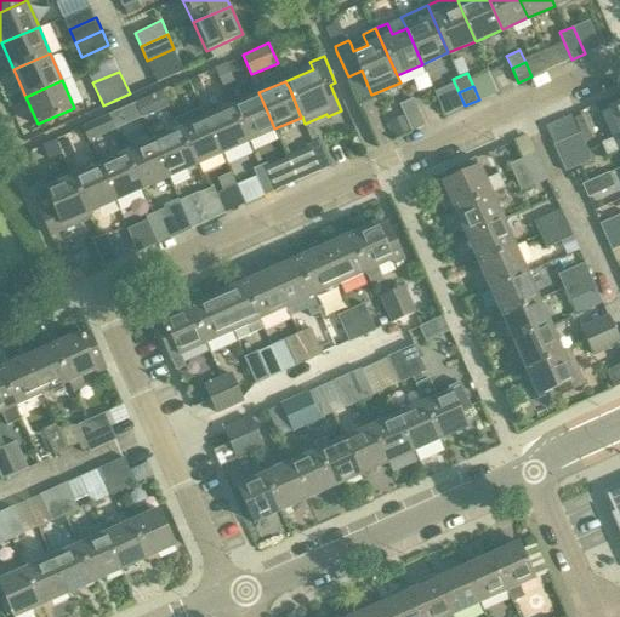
[(169,103),(161,90),(135,101),(142,115),(169,103)]
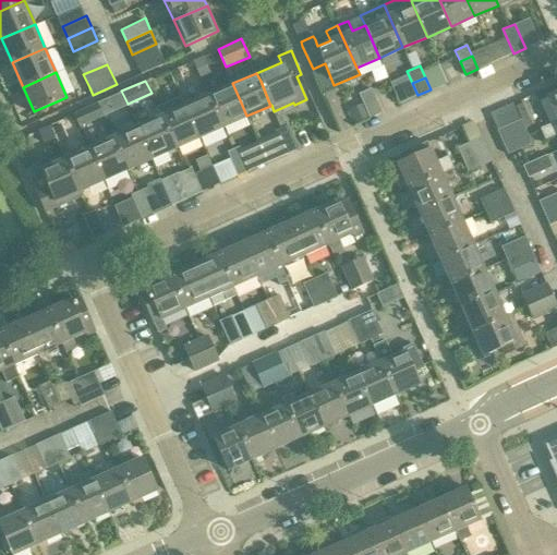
[(241,103),(232,83),(208,94),(222,127),(246,116),(241,103)]
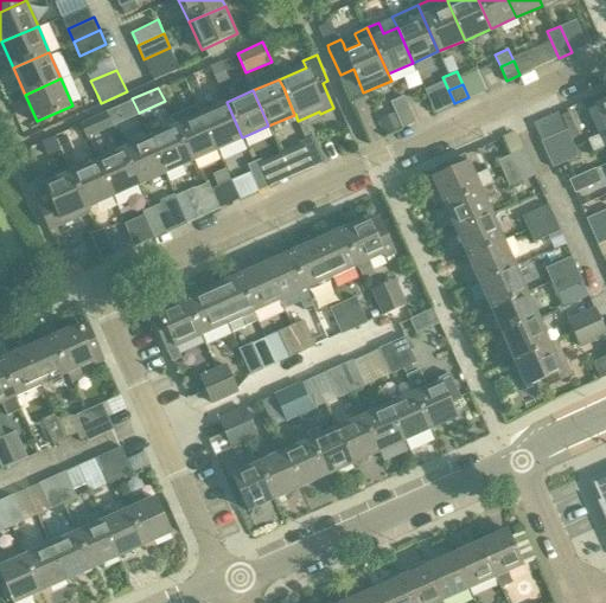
[(402,127),(415,121),(403,95),(390,101),(402,127)]
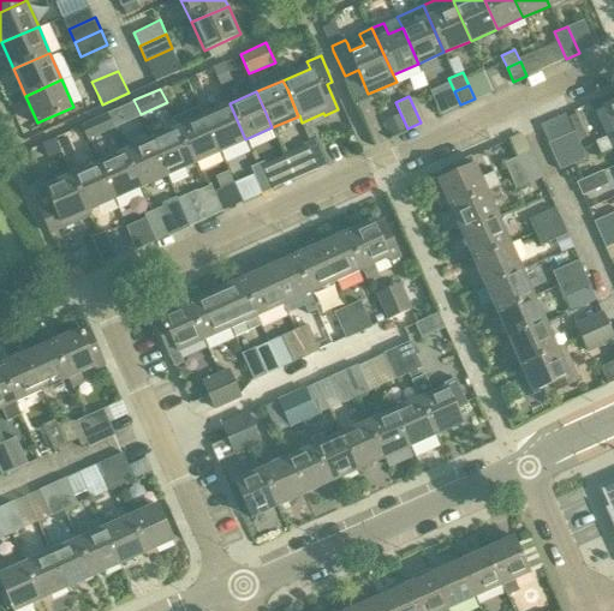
[(245,139),(230,103),(203,115),(213,137),(219,151),(245,139)]
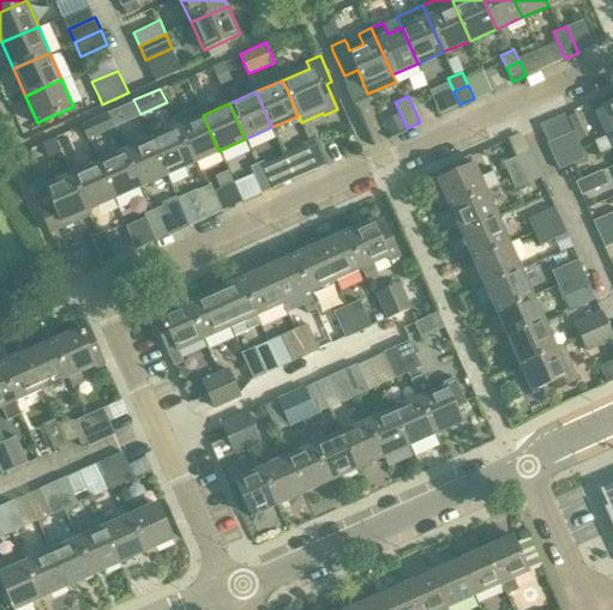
[(212,137),(203,115),(198,106),(173,118),(176,127),(192,163),(218,151),(212,137)]
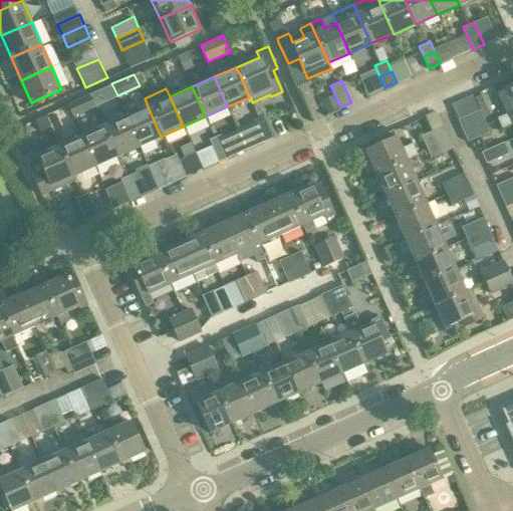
[(95,105),(90,93),(68,103),(73,115),(95,105)]
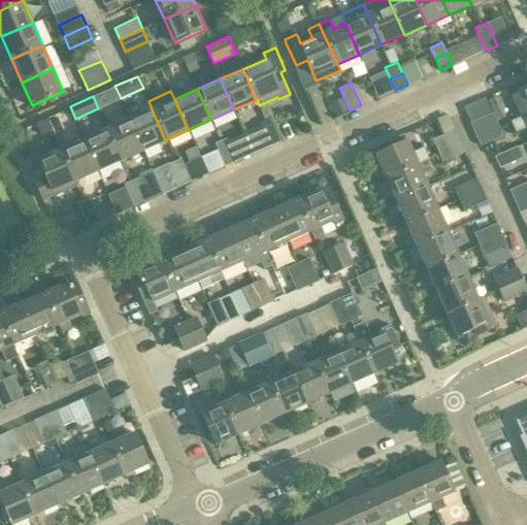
[(133,129),(142,151),(165,140),(152,109),(129,120),(133,129)]
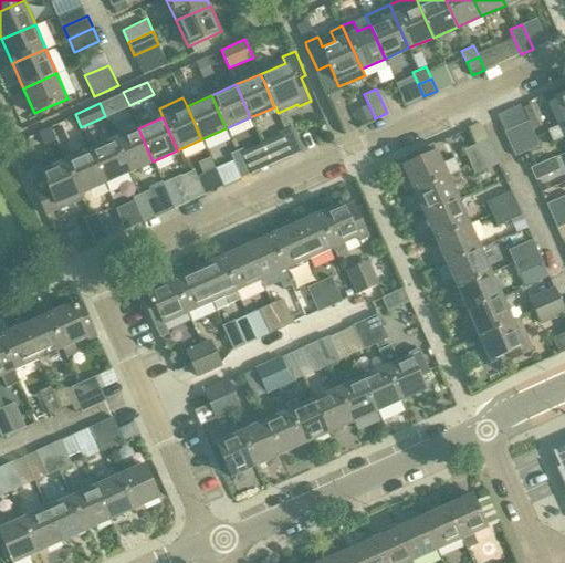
[(515,126),(525,149),(539,144),(529,121),(515,126)]
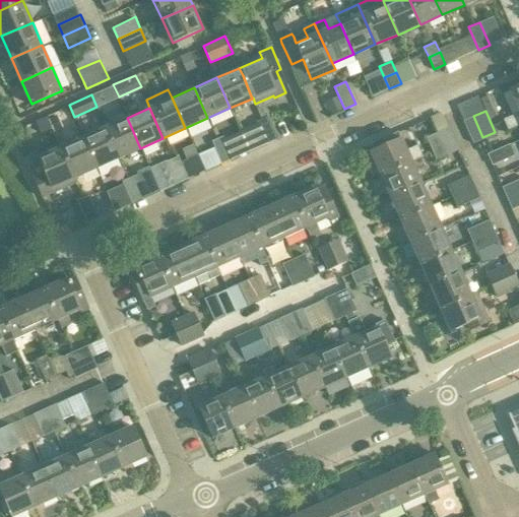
[(518,112),(504,119),(508,130),(518,125),(518,112)]
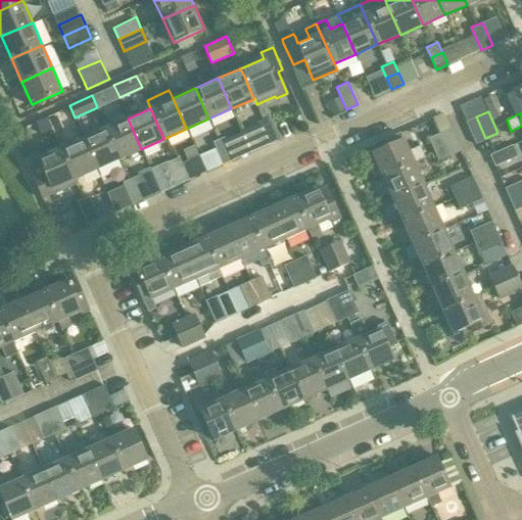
[(268,144),(279,139),(269,116),(257,122),(268,144)]
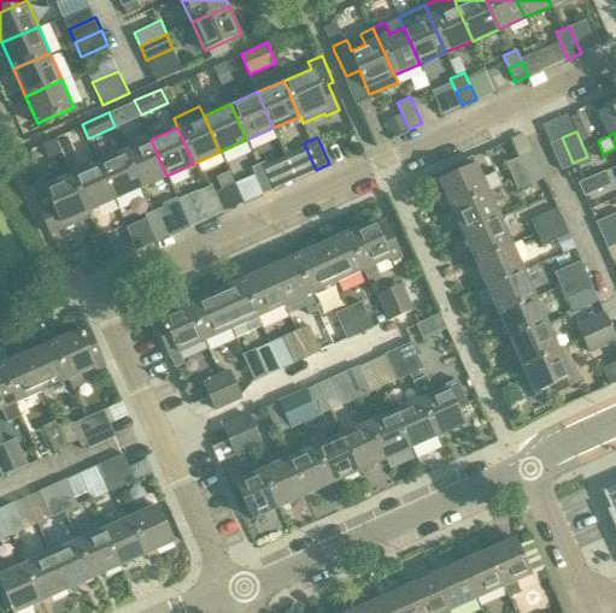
[(573,163),(562,137),(549,143),(561,169),(573,163)]
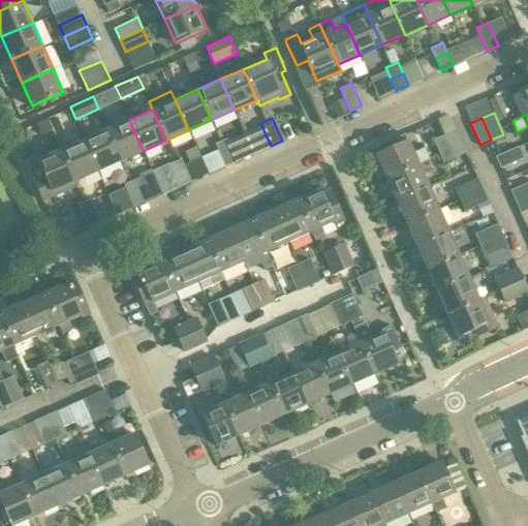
[(107,133),(120,161),(143,151),(133,129),(129,120),(106,129),(107,133)]
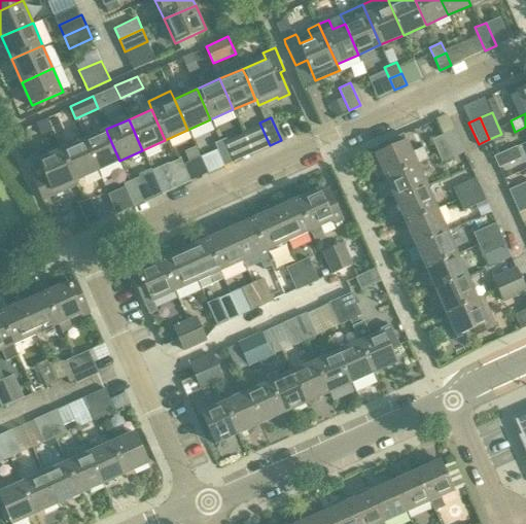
[(107,133),(106,129),(83,139),(83,140),(98,170),(119,161),(107,133)]
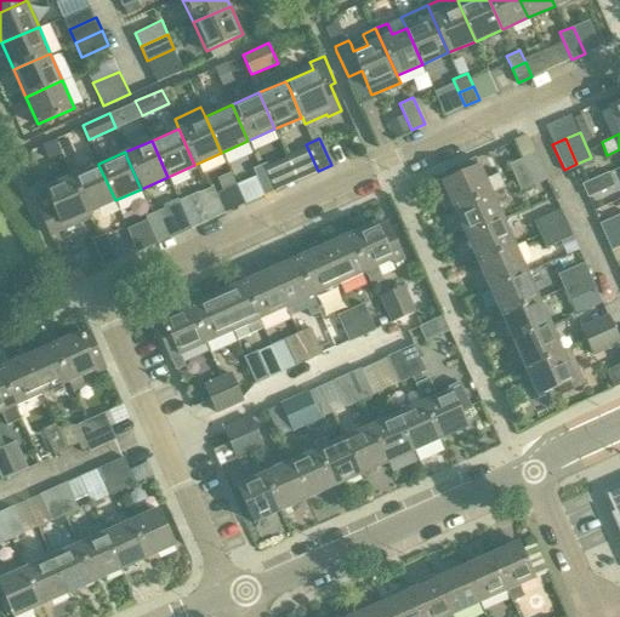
[(521,158),(532,184),(546,177),(535,152),(521,158)]
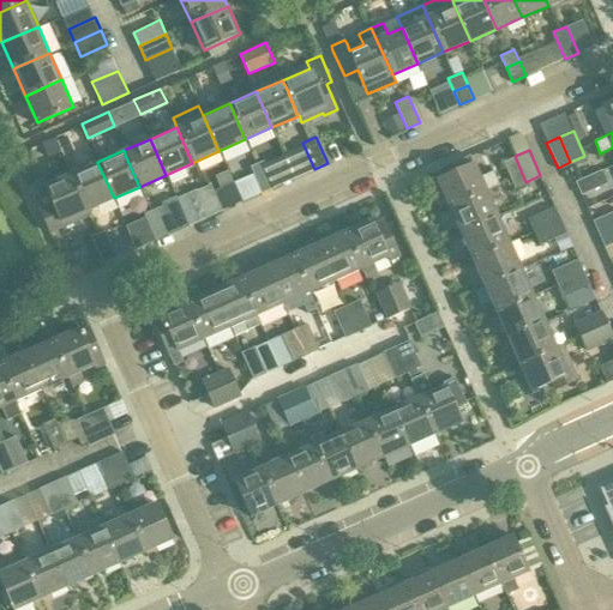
[(493,170),(480,175),(470,153),(439,168),(443,177),(439,179),(450,205),(484,192),(487,189),(486,189),(499,183),(493,170)]
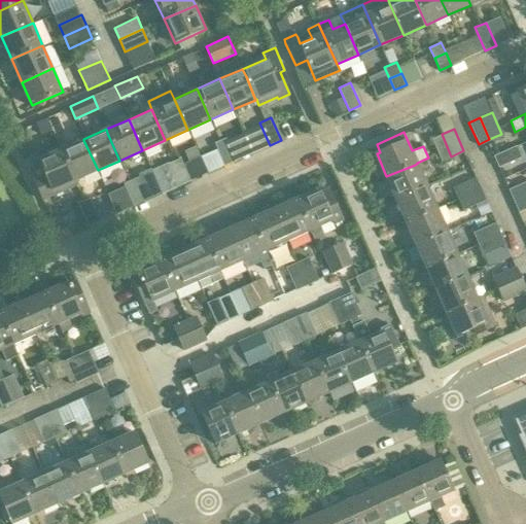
[(451,156),(442,134),(431,138),(442,161),(451,156)]
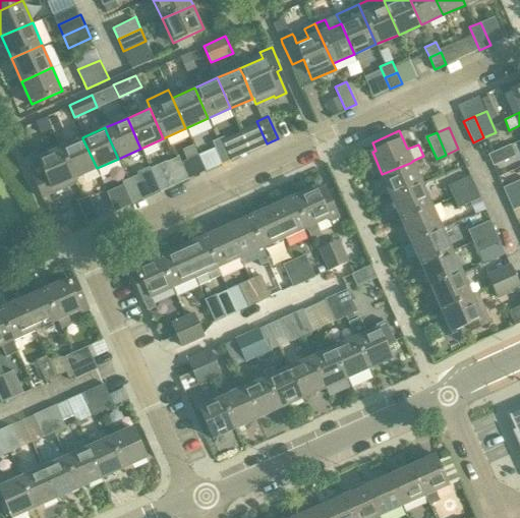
[(217,152),(228,147),(223,135),(212,140),(217,152)]
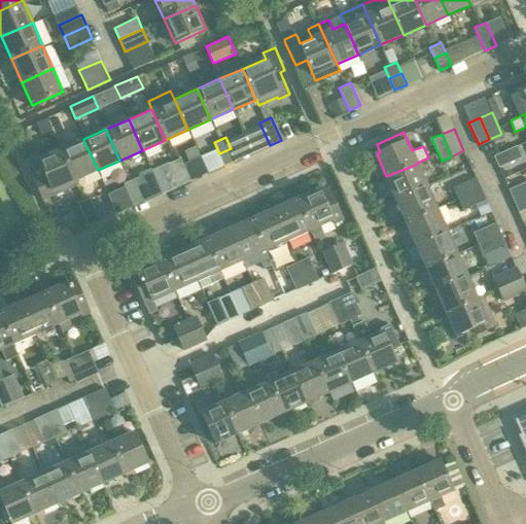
[(63,152),(75,180),(98,170),(83,140),(83,139),(61,149),(63,152)]
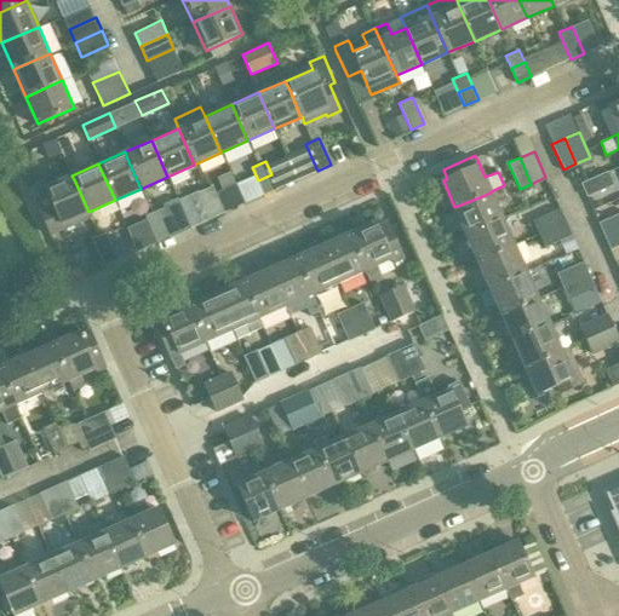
[(607,170),(579,183),(585,196),(613,184),(607,170)]
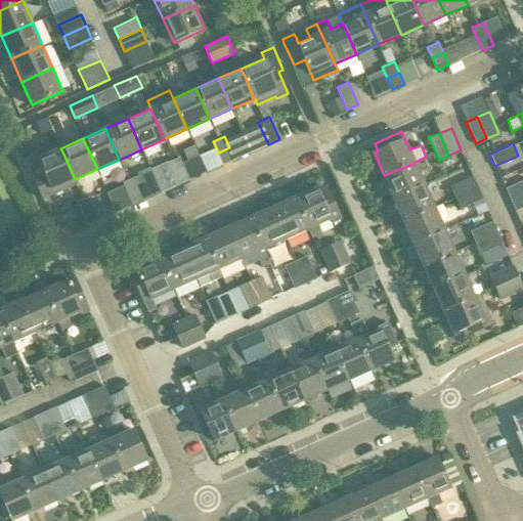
[(184,149),(189,160),(200,156),(194,144),(184,149)]
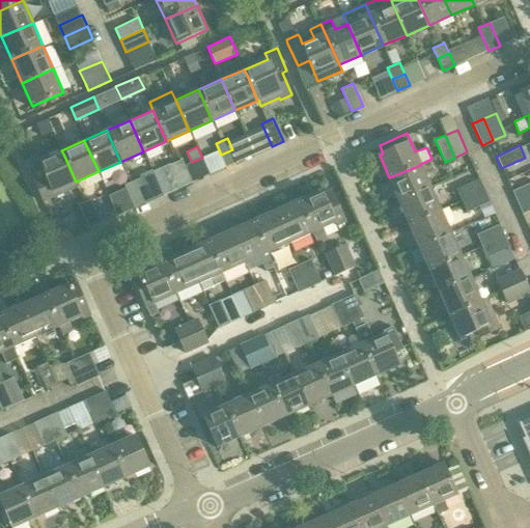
[(232,149),(221,155),(226,166),(238,162),(232,149)]
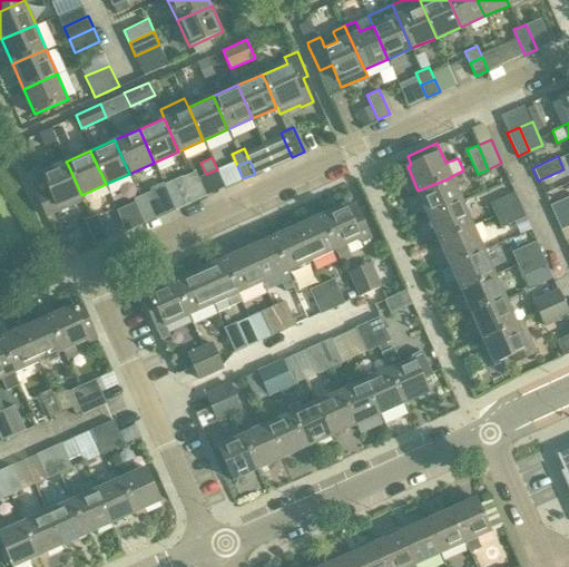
[(81,195),(68,165),(66,162),(42,172),(40,165),(27,172),(46,215),(82,199),(81,195)]
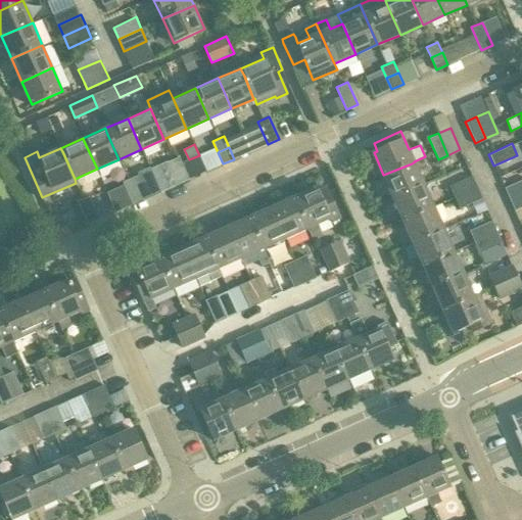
[(173,173),(185,168),(180,156),(168,161),(173,173)]
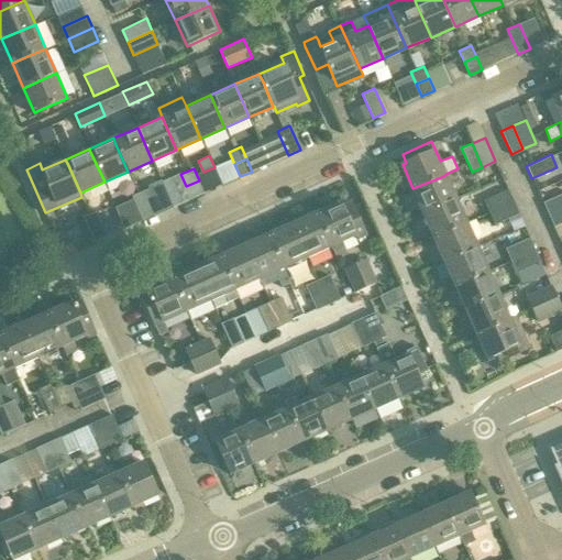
[(182,202),(191,198),(205,193),(199,180),(186,186),(180,174),(171,178),(168,182),(177,201),(182,202)]
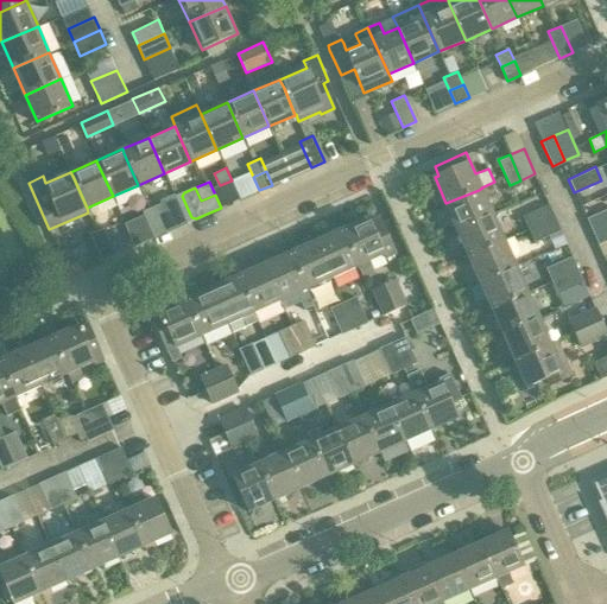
[(491,207),(482,188),(479,190),(446,203),(457,229),(493,214),(491,207)]
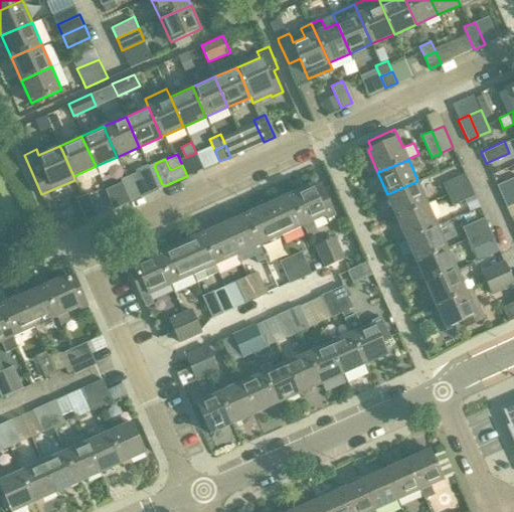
[(136,169),(139,176),(151,171),(148,164),(136,169)]
